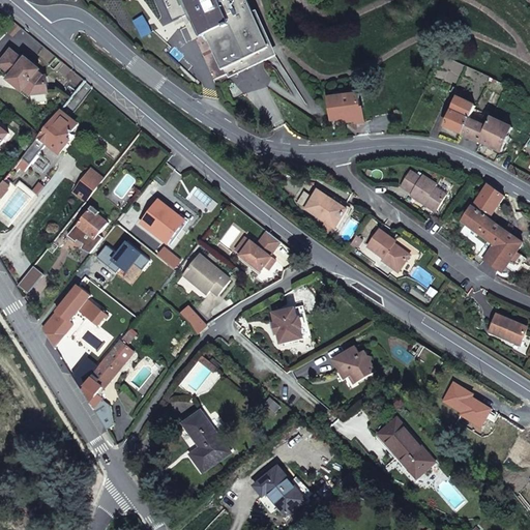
[(195,21),(184,0),(164,0),(176,29),(185,25),(195,21)]
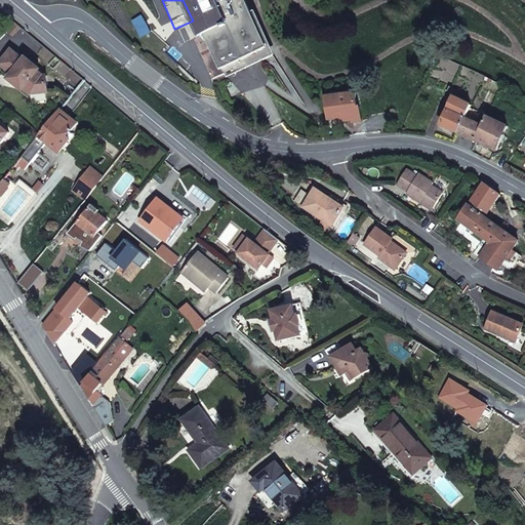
[(183,0),(193,21),(199,36),(205,33),(220,67),(267,46),(244,0),(183,0)]
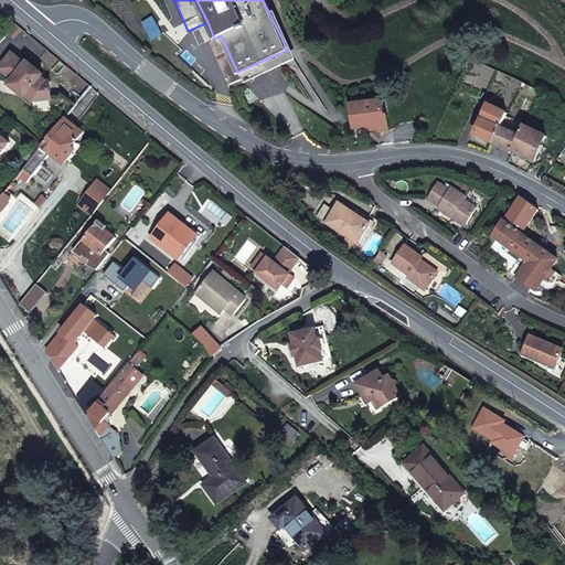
[(152,17),(141,22),(148,32),(151,40),(162,35),(159,28),(152,17)]
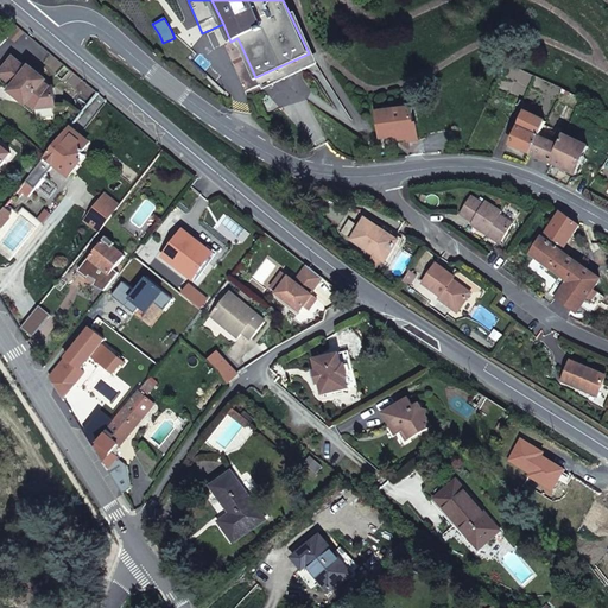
[(285,74),(286,77),(314,65),(309,54),(257,76),(260,84),(285,74)]
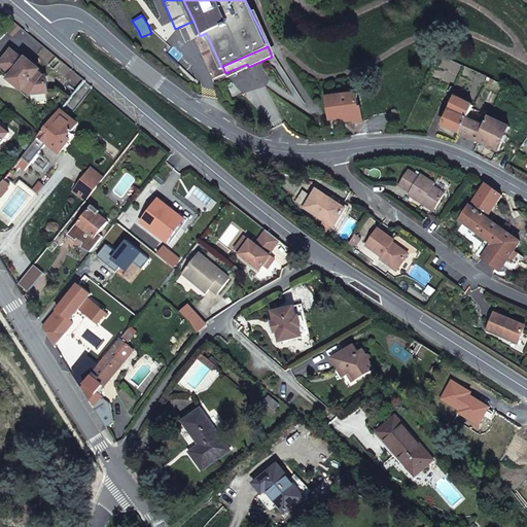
[(47,77),(44,77),(38,72),(25,62),(11,50),(0,64),(13,76),(23,84),(21,86),(24,90),(31,95),(48,94),(47,77)]
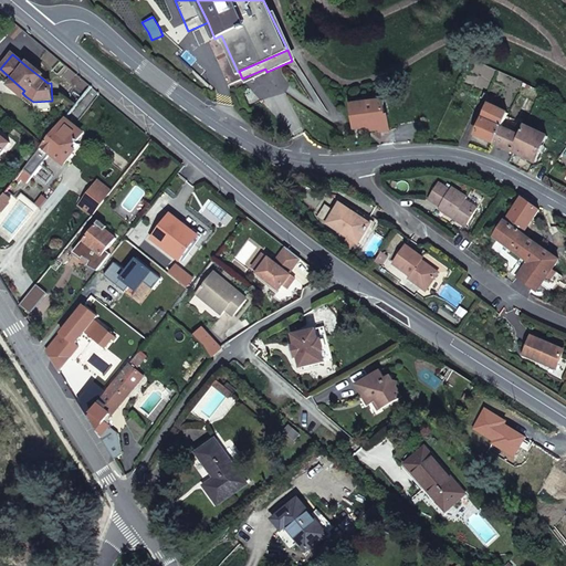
[(41,77),(42,75),(29,64),(27,66),(41,77)]
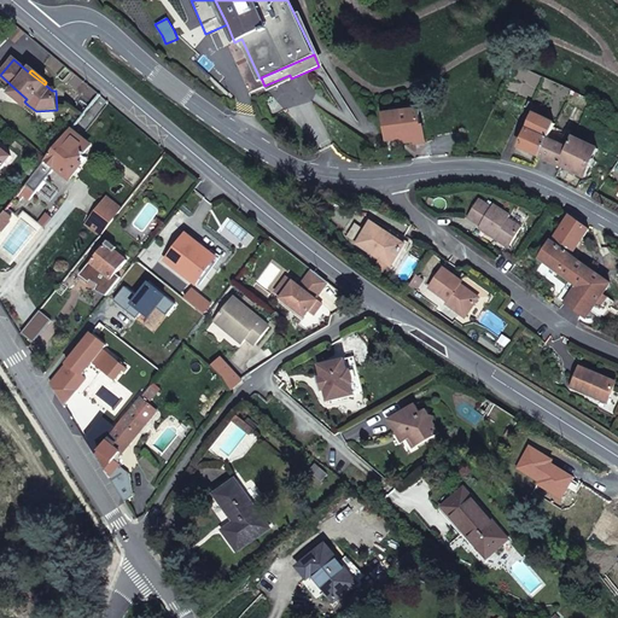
[(27,99),(16,89),(12,93),(27,106),(28,105),(24,101),(27,99)]
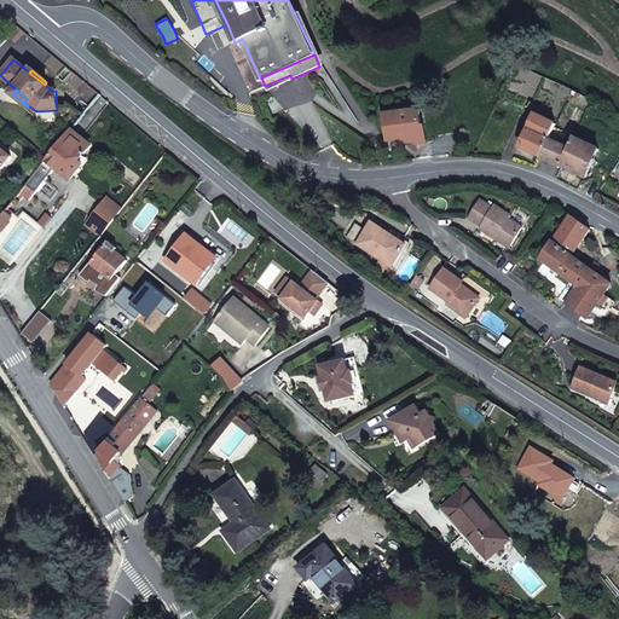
[(573,91),(572,94),(589,104),(591,99),(573,91)]
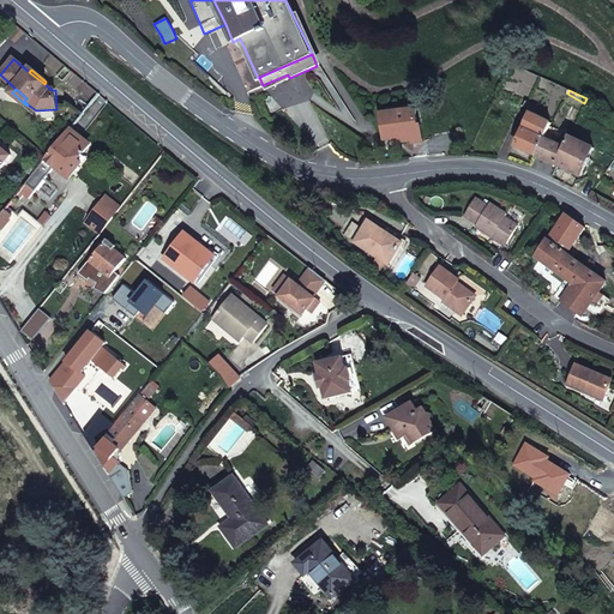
[(416,109),(381,113),(384,126),(383,126),(385,140),(398,138),(402,138),(402,142),(413,140),(413,144),(422,143),(421,125),(419,126),(416,109)]
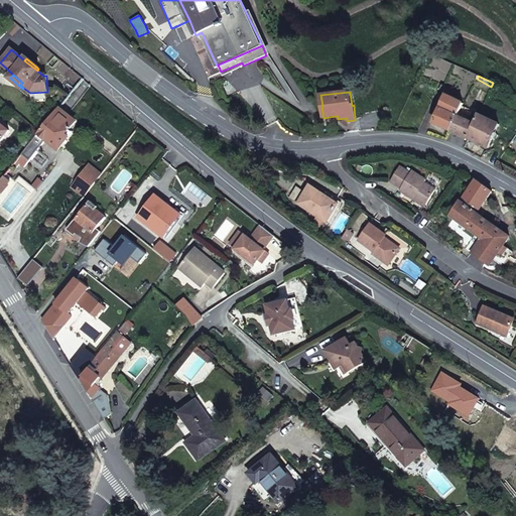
[(462,108),(464,103),(447,95),(433,124),(450,131),(459,116),(462,108)]
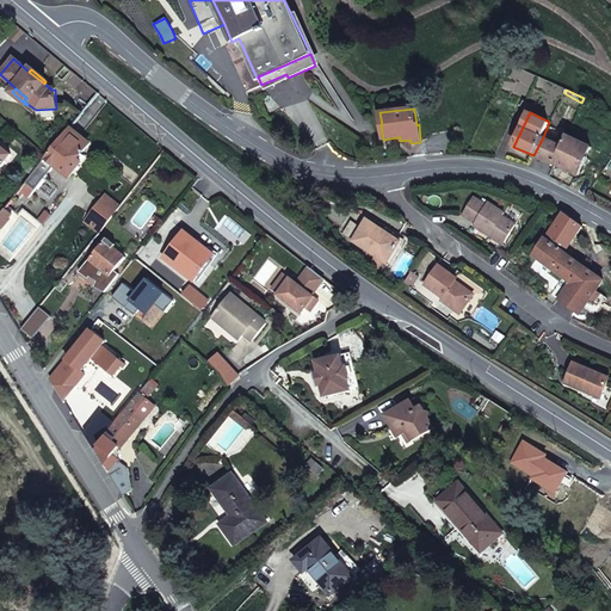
[(29,197),(35,189),(54,164),(71,177),(81,162),(78,160),(84,153),(91,143),(71,128),(47,158),(26,183),(16,196),(19,198),(24,192),(29,197)]
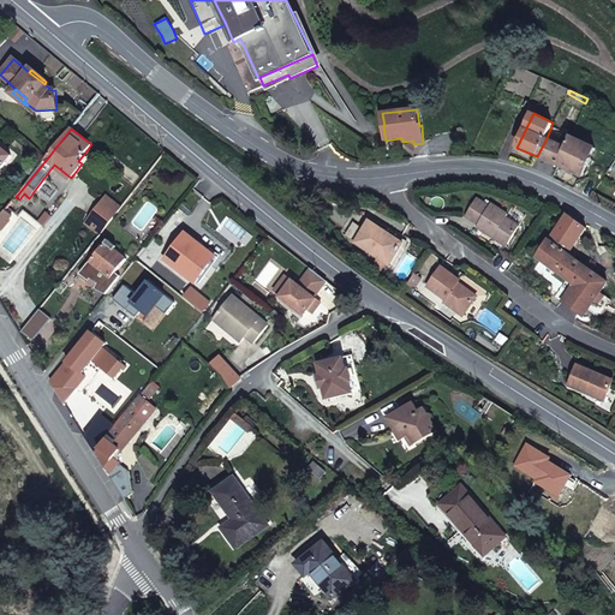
[(563,135),(550,129),(547,138),(537,156),(559,166),(567,148),(559,144),(563,135)]
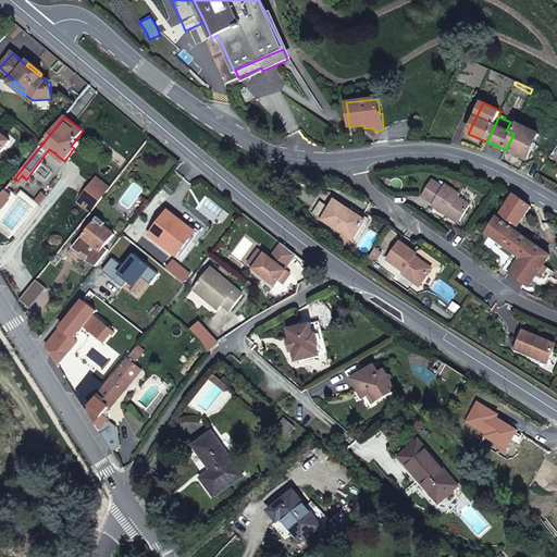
[(528,160),(541,134),(517,123),(517,125),(510,122),(506,131),(514,134),(506,150),(528,160)]
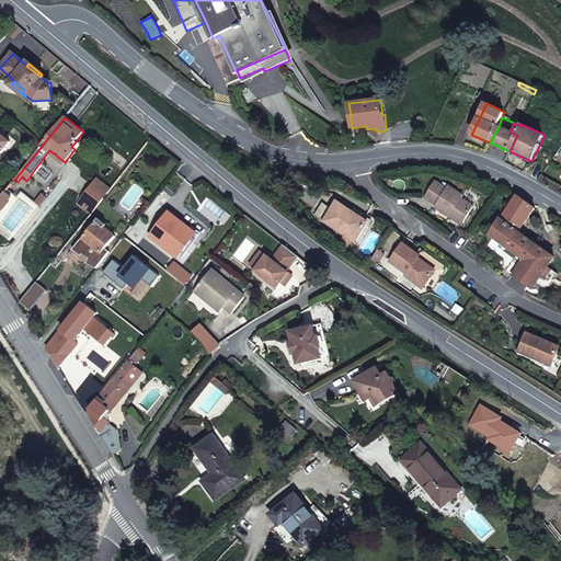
[(0,155),(11,142),(0,133),(0,155)]
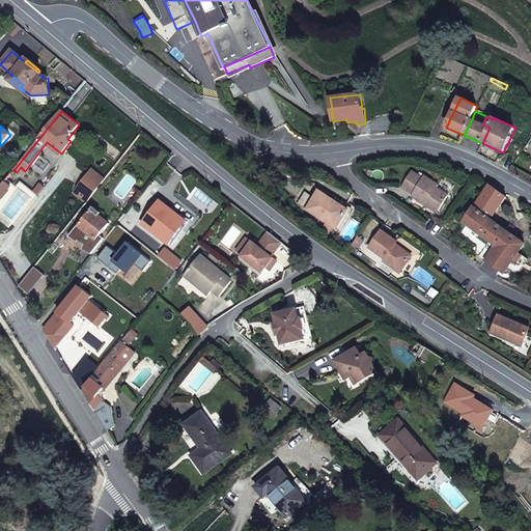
[(87,202),(107,177),(94,167),(75,192),(87,202)]
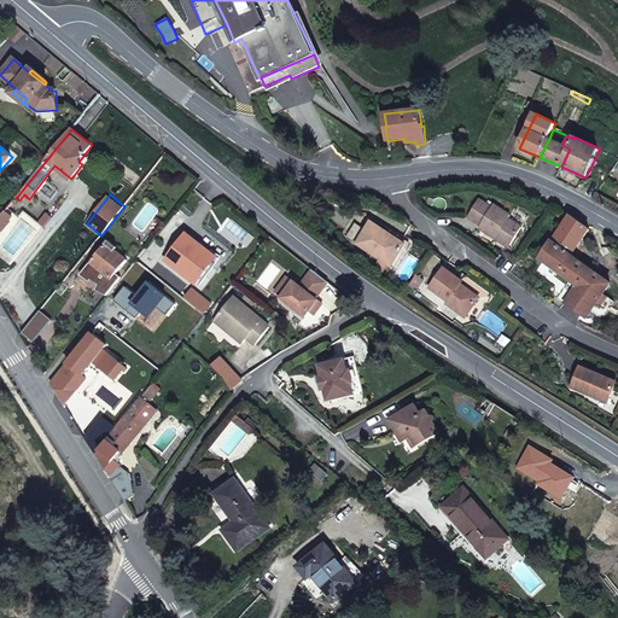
[(509,219),(512,216),(494,205),(493,208),(481,199),(468,217),(481,226),(479,228),(497,240),(499,238),(511,245),(523,228),(509,219)]
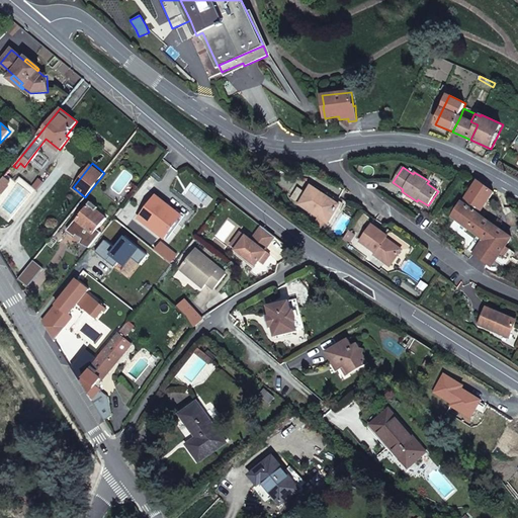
[(11,181),(5,177),(2,180),(8,185),(11,181)]
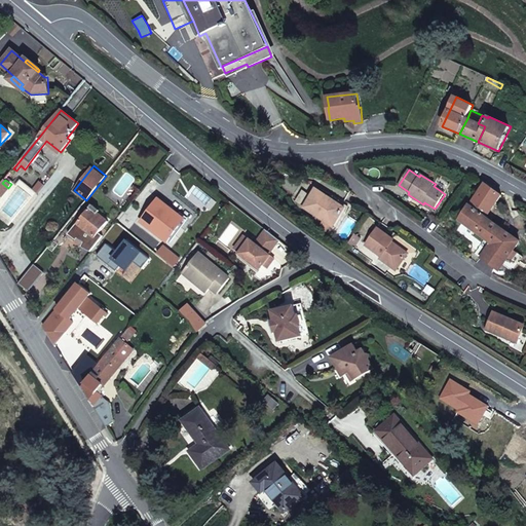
[(8,188),(2,183),(0,185),(0,195),(2,197),(9,189),(8,188)]
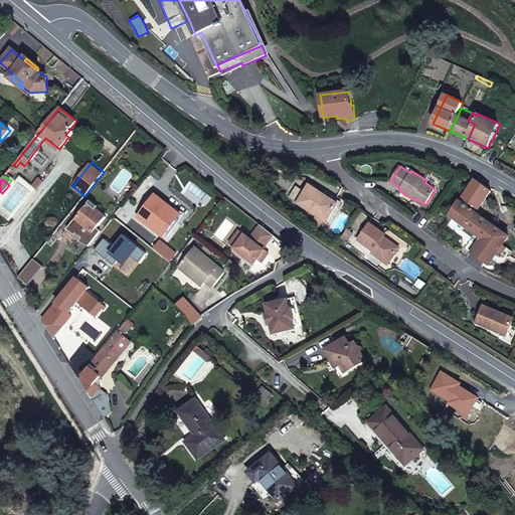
[(491,191),(475,180),(460,201),(459,200),(449,214),(482,238),(471,252),(489,265),(498,251),(507,259),(512,251),(503,245),(509,236),(476,212),(491,191)]
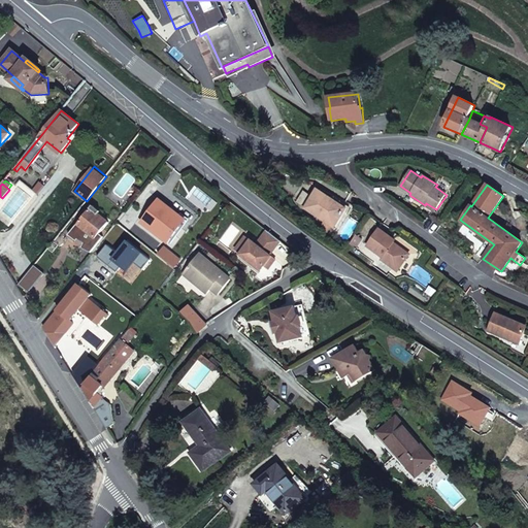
[(334,228),(344,211),(330,202),(332,199),(318,190),(305,208),(334,228)]
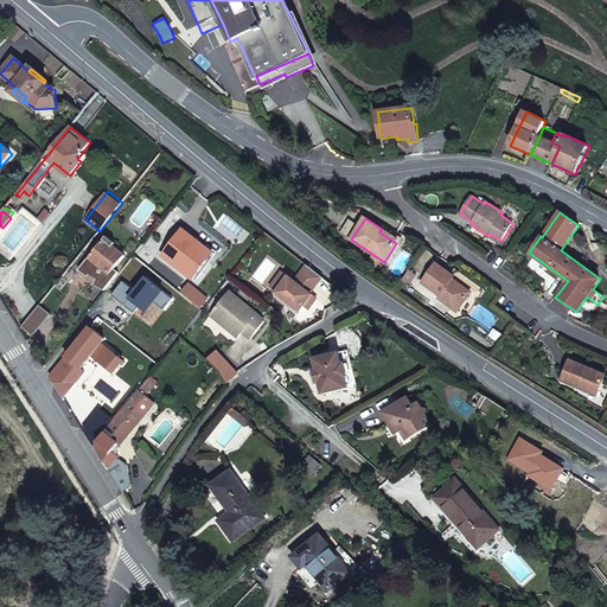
[(398,240),(401,237),(383,227),(382,229),(379,232),(396,243),(398,240)]
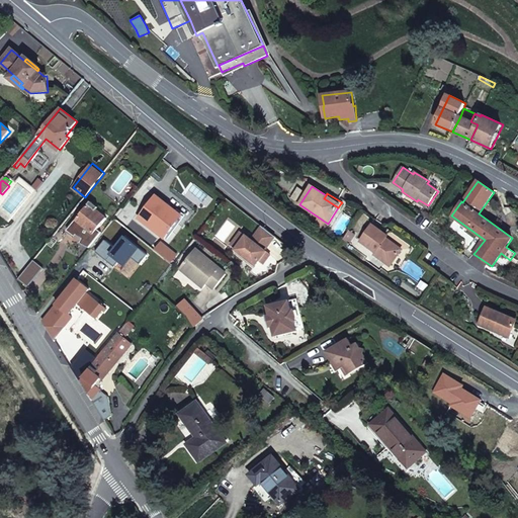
[(177,223),(172,220),(177,212),(157,196),(139,219),(165,239),(171,230),(177,223)]
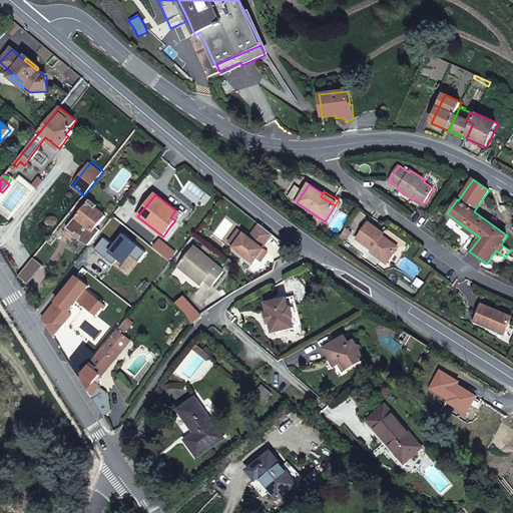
[(423,205),(424,203),(414,197),(413,199),(423,205)]
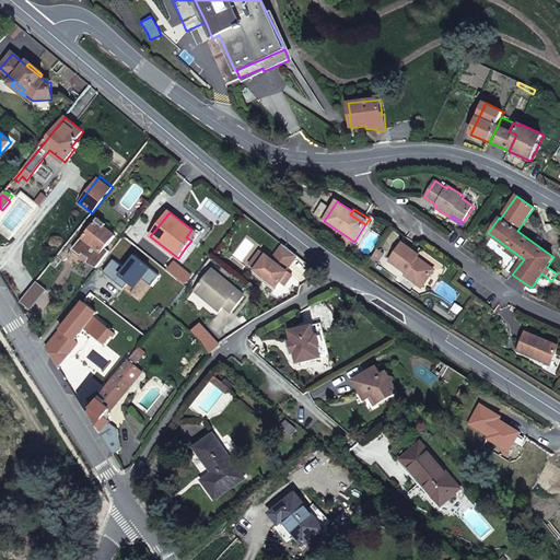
[(116,236),(105,228),(107,225),(100,219),(73,249),(82,257),(83,255),(90,258),(86,264),(97,269),(112,252),(106,248),(116,236)]
